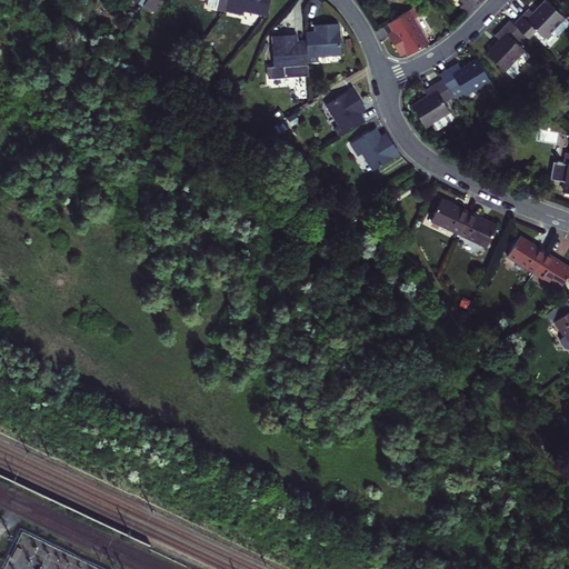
[(151,0),(148,7),(157,15),(166,0),(151,0)]
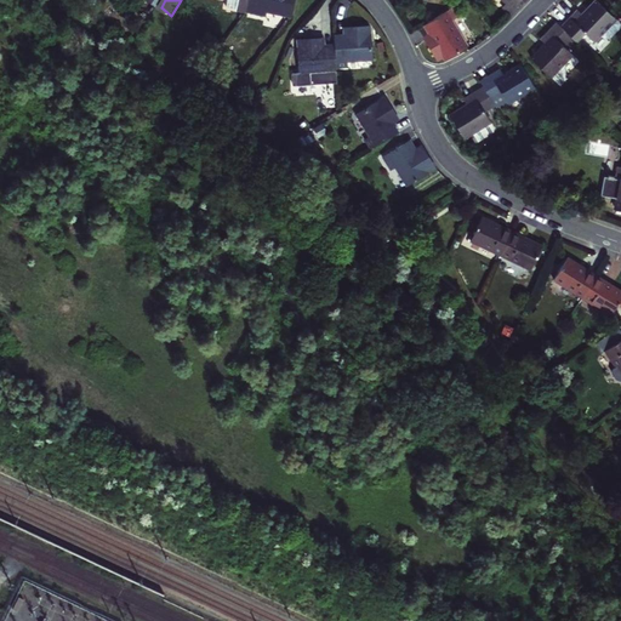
[(249,0),(248,10),(267,13),(268,11),(294,15),(295,0),(249,0)]
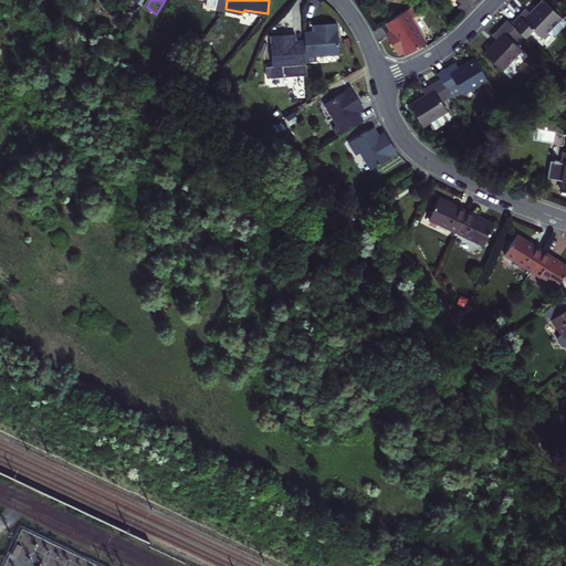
[(460,8),(465,13),(473,7),(479,0),(458,0),(462,4),(460,8)]
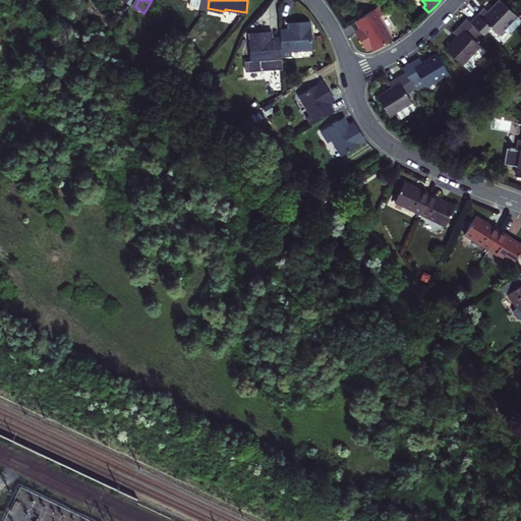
[(482,10),(469,23),(478,32),(482,35),(490,27),(498,33),(514,15),(498,0),(489,9),(486,13),(482,10)]
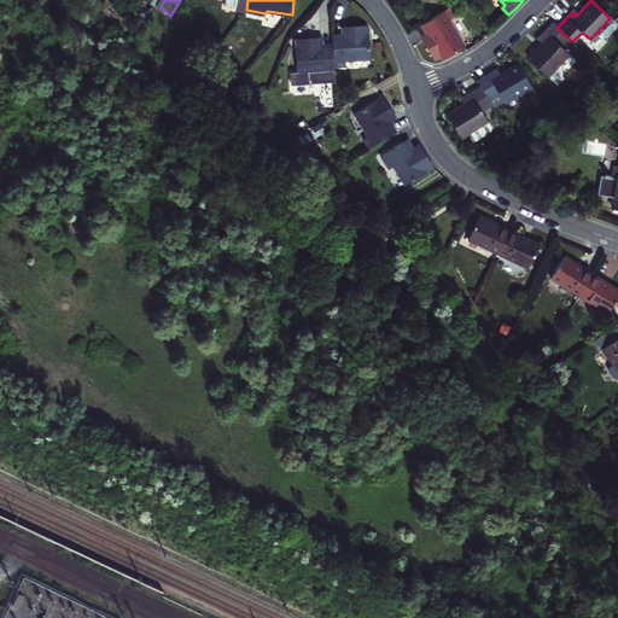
[(449,10),(423,25),(427,33),(430,38),(425,41),(436,60),(442,57),(444,60),(466,46),(450,21),(454,18),(449,10)]
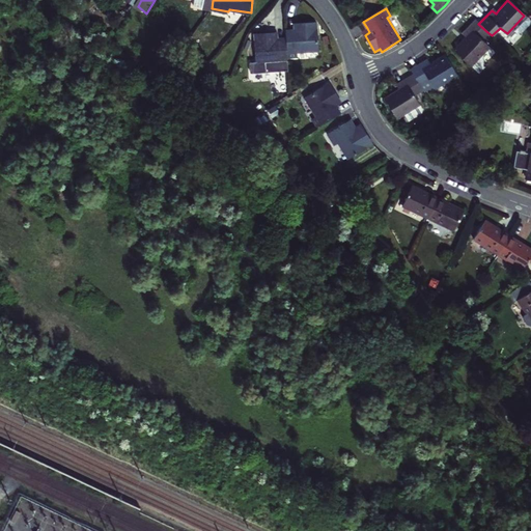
[(478,24),(475,20),(465,31),(462,34),(466,38),(454,50),(467,61),(471,65),(490,46),(481,38),(487,32),(478,24)]
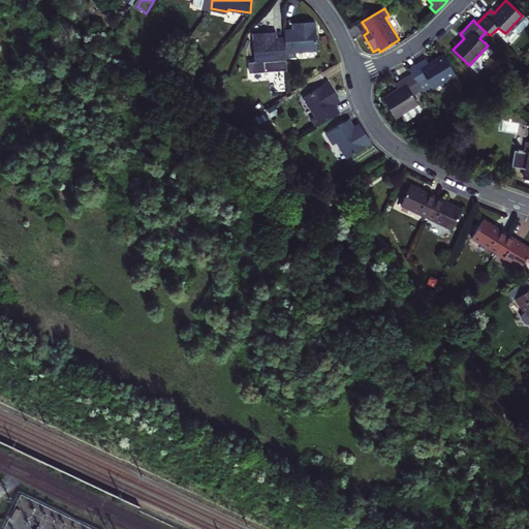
[(286,40),(287,58),(296,57),(296,53),(317,52),(315,25),(303,25),(297,25),(298,32),(285,33),(286,40)]
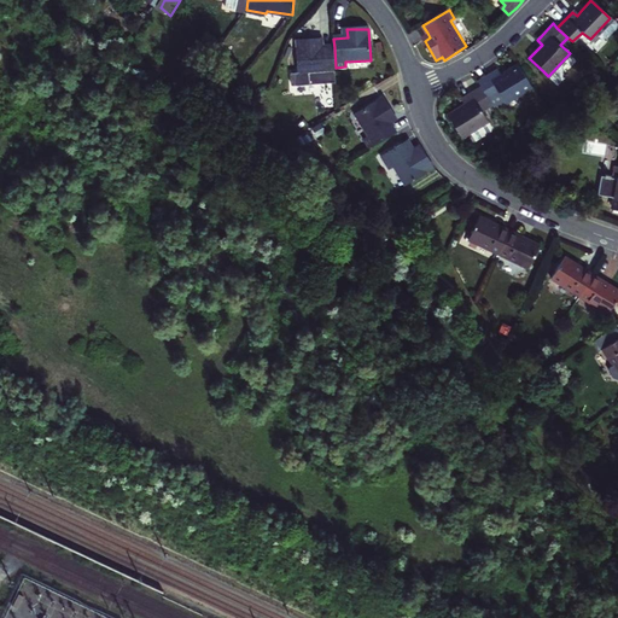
[(336,68),(334,47),(320,48),(320,42),(315,42),(298,44),(298,75),(297,75),(295,77),(295,82),(293,88),(338,87),(336,68)]
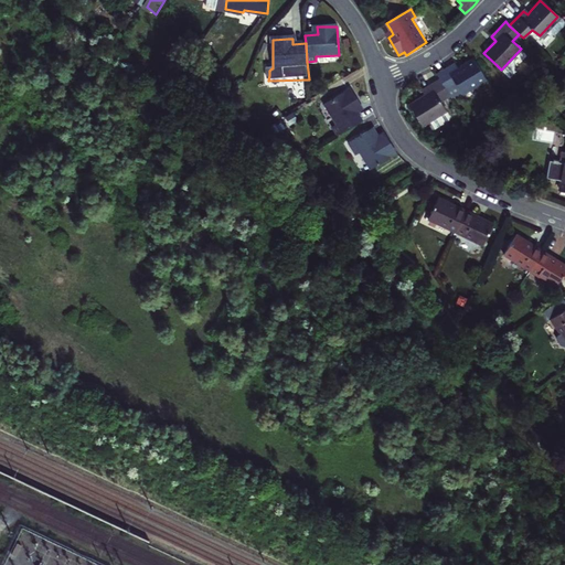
[(456,63),(438,74),(441,80),(448,91),(451,95),(452,97),(461,93),(462,95),(487,80),(475,59),(462,66),(458,68),(456,63)]
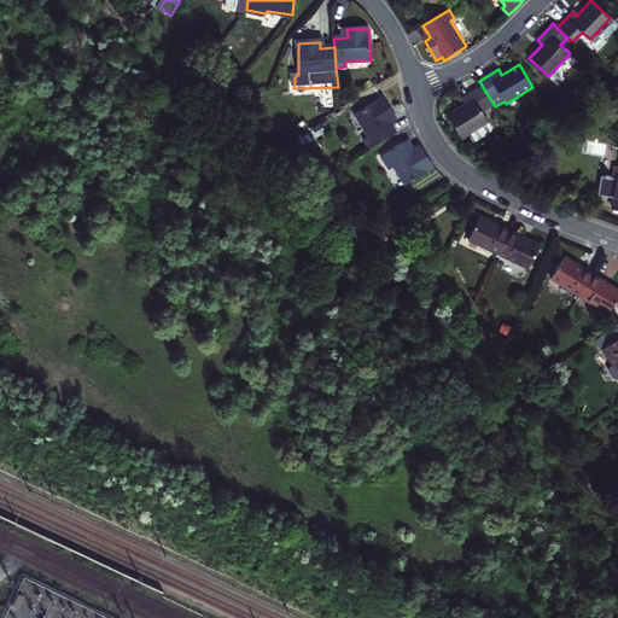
[(483,111),(494,104),(490,99),(483,87),(468,97),(464,99),(466,105),(450,116),(464,138),(490,122),(483,111)]
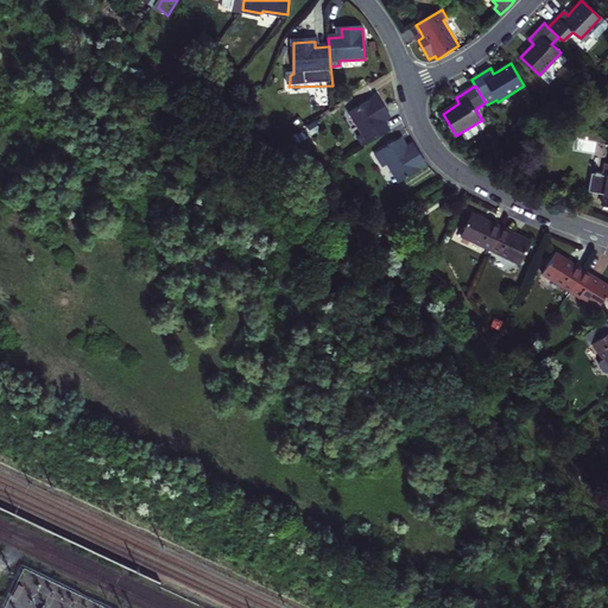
[(360,137),(366,145),(391,128),(384,118),(390,113),(386,108),(378,96),(350,113),(363,134),(360,137)]
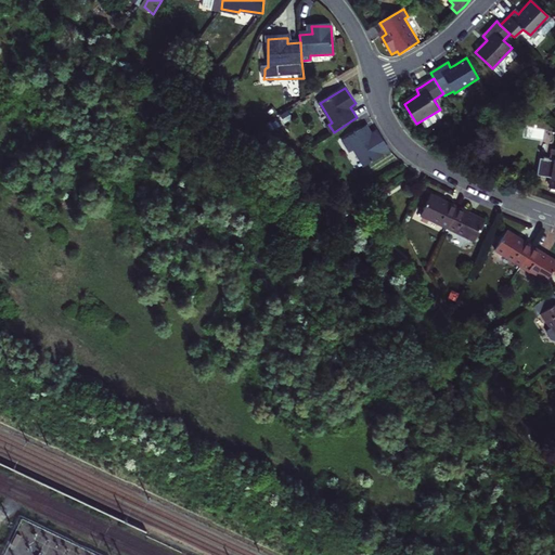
[(426,129),(444,117),(440,110),(422,121),(426,129)]
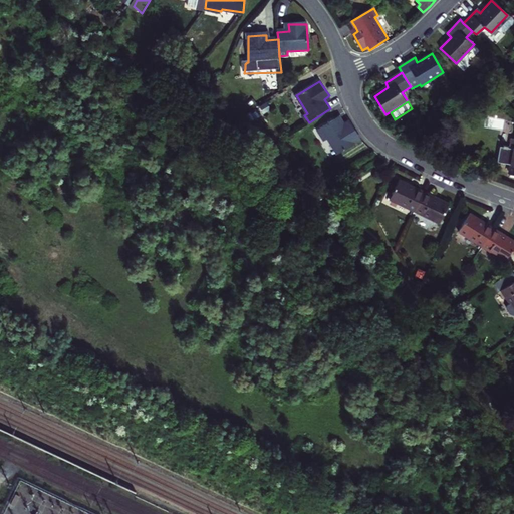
[(355,129),(351,121),(344,125),(342,121),(338,116),(317,130),(322,139),(326,137),(337,153),(361,138),(355,129)]
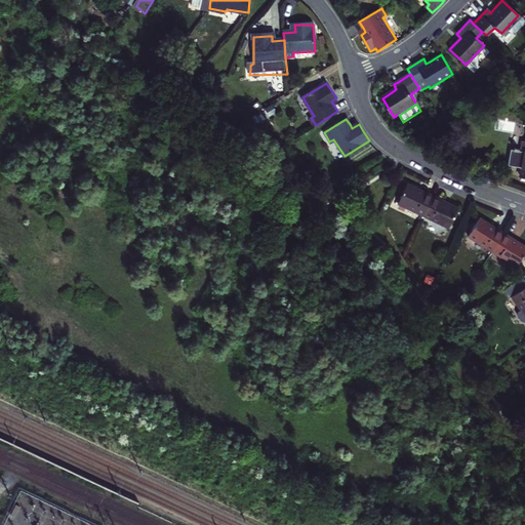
[(524,139),(520,138),(516,150),(509,147),(505,161),(517,164),(514,172),(524,175),(524,139)]
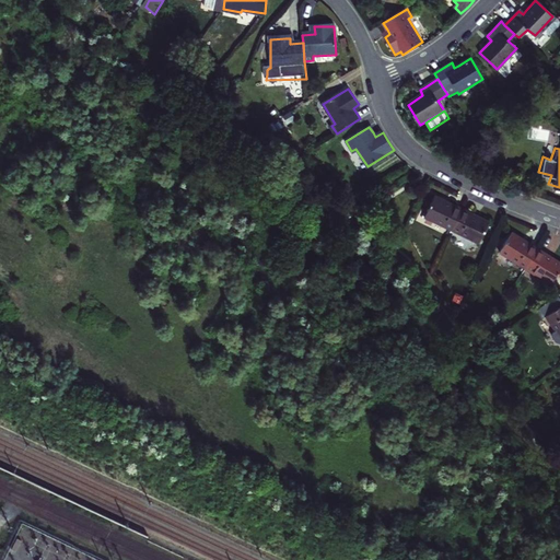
[(426,207),(428,209),(424,218),(451,231),(461,209),(448,203),(431,195),(426,207)]
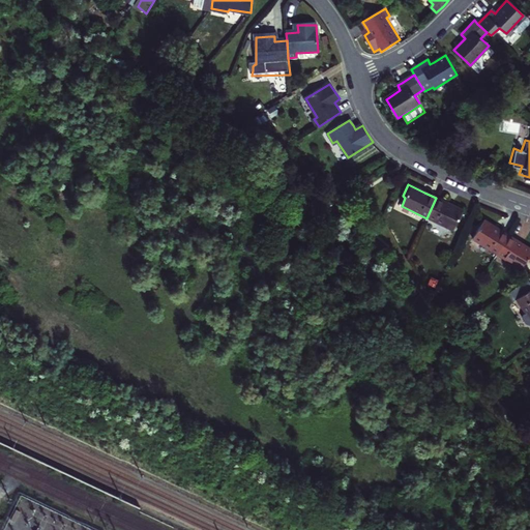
[(449,204),(436,198),(427,218),(452,231),(462,210),(449,204)]
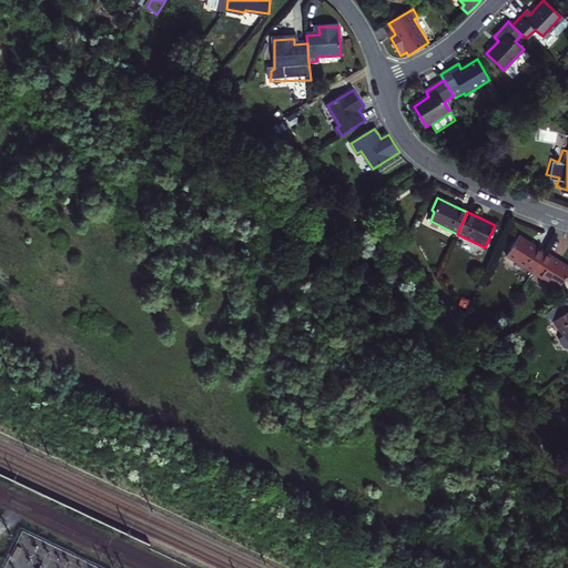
[(534,273),(547,253),(533,243),(521,236),(507,256),(534,273)]
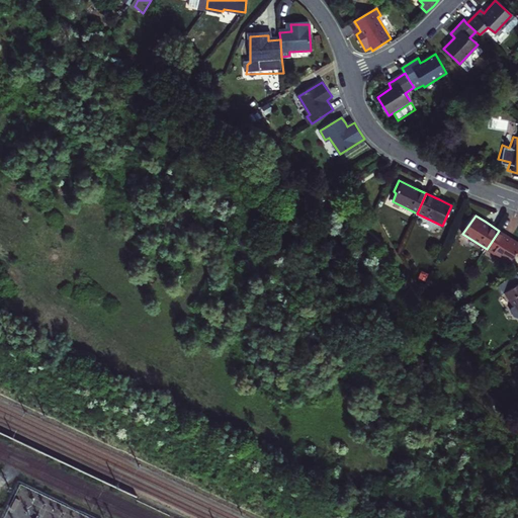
[(499,231),(487,249),(511,264),(517,253),(517,243),(510,238),(499,231)]
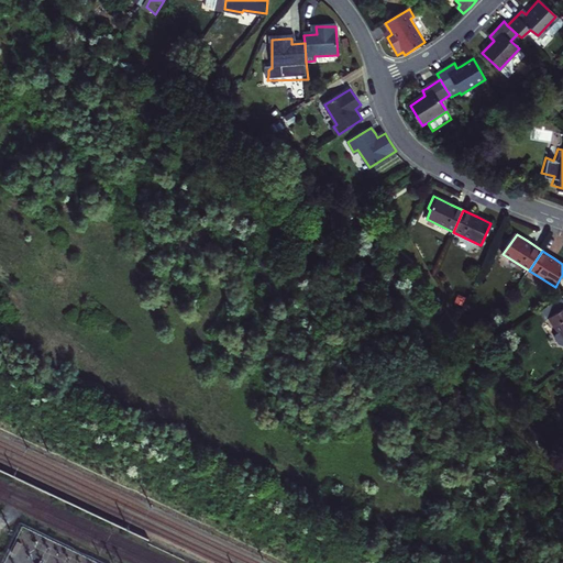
[(562,307),(548,318),(553,329),(552,337),(556,343),(561,344),(562,348),(562,307)]
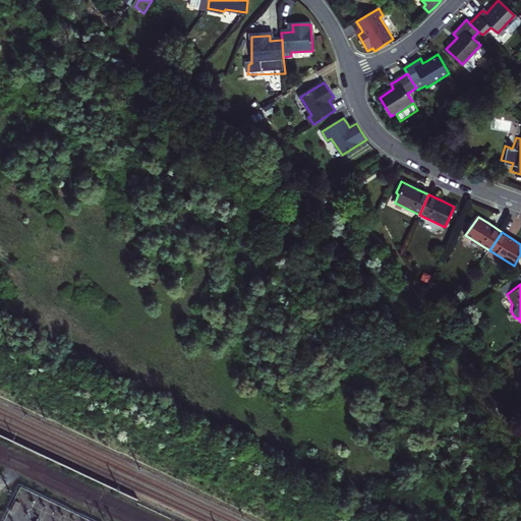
[(91,520),(18,486),(2,520),(91,520)]
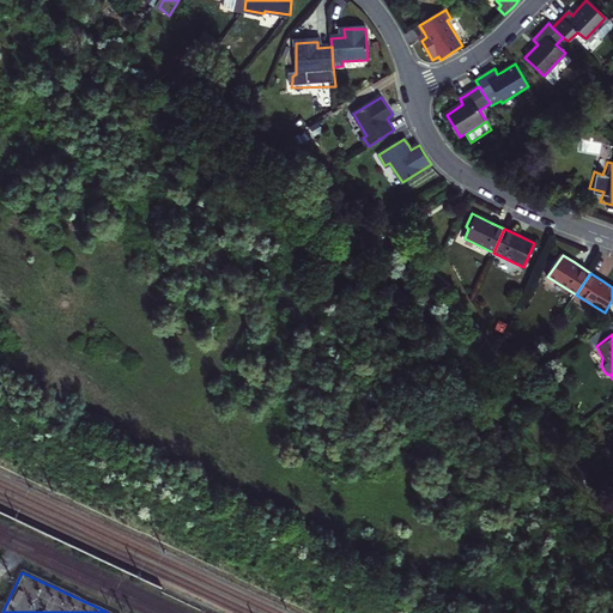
All buildings are outlined.
